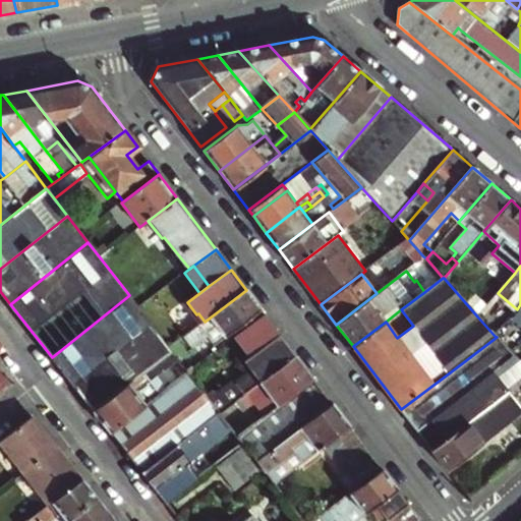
[(246,290),(205,322),(185,337),(193,348),(209,337),(213,342),(223,334),(226,337),(262,310),(246,290)]
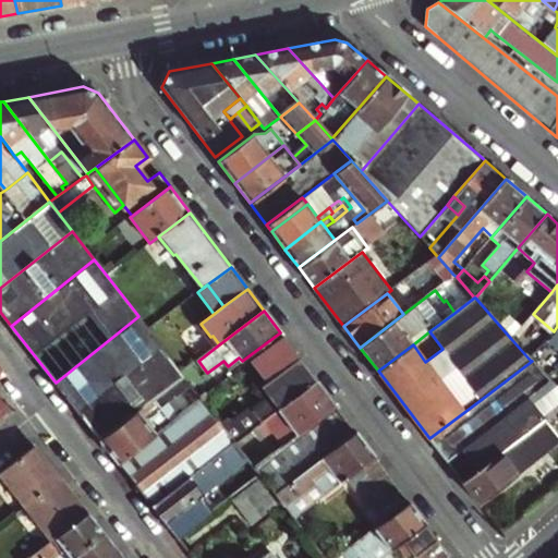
[(148,328),(138,316),(56,383),(77,411),(160,344),(148,328)]
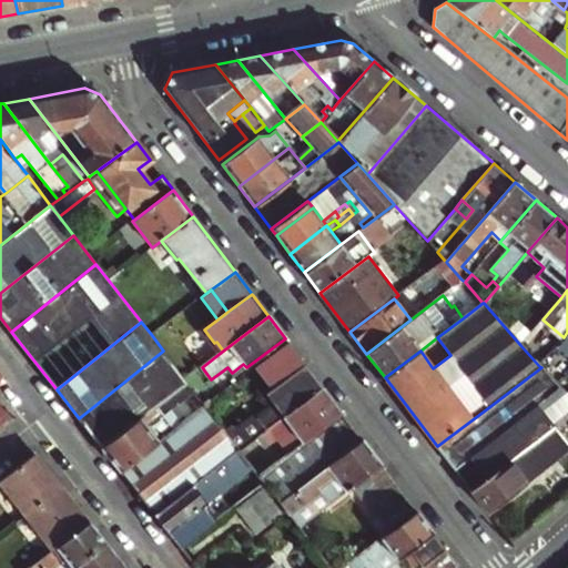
[(226,427),(223,429),(240,450),(322,387),(287,342),(262,362),(279,384),(265,394),(275,406),(267,407),(235,433),(233,430),(231,433),(226,427)]
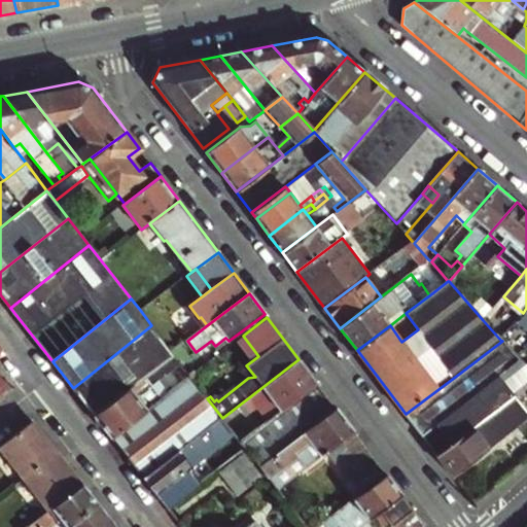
[(155,330),(151,325),(73,388),(95,416),(172,353),(155,330)]
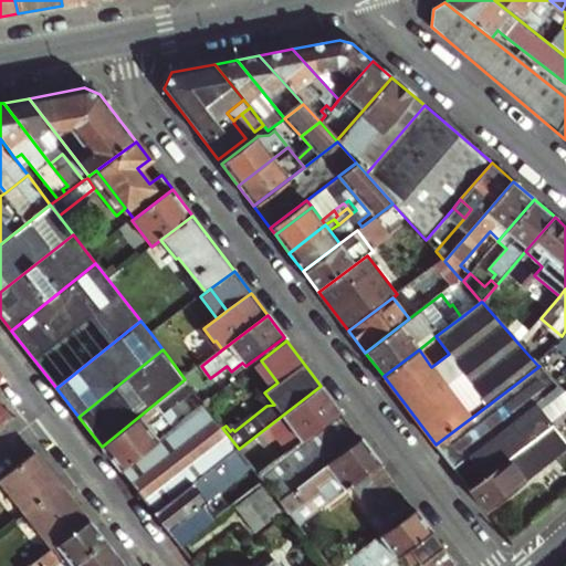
[(191,374),(174,350),(167,355),(185,379),(191,374)]
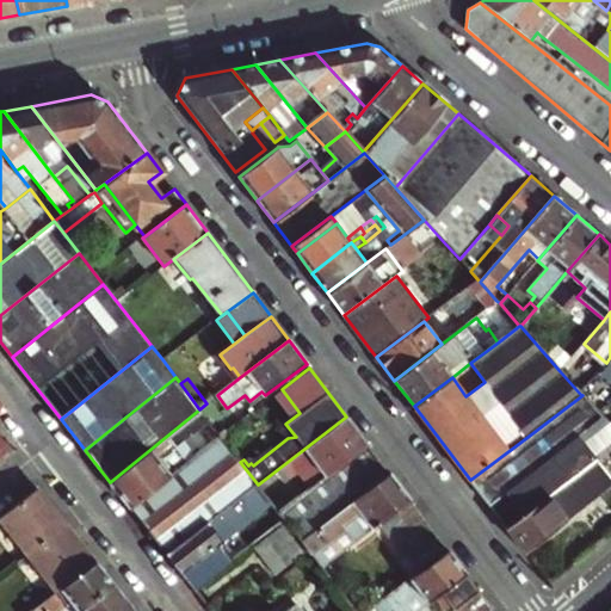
[(582,395),(528,437),(470,480),(489,505),(584,432),(603,418),(600,417),(582,395)]
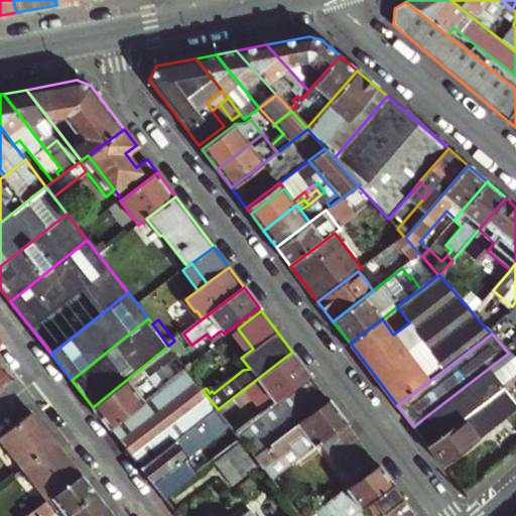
[(174,341),(168,346),(172,350),(177,346),(174,341)]
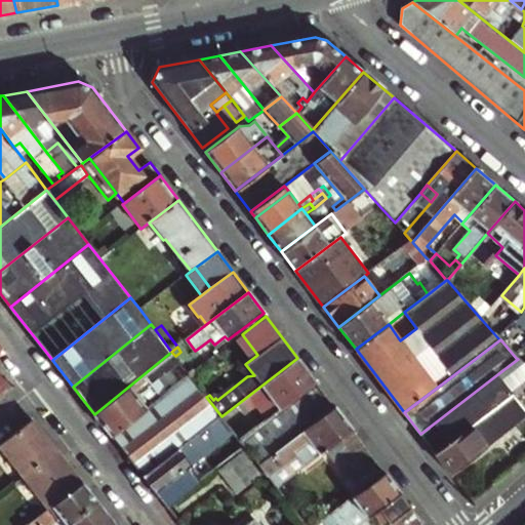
[(112,436),(163,397),(153,382),(179,362),(175,356),(171,352),(94,414),(112,436)]
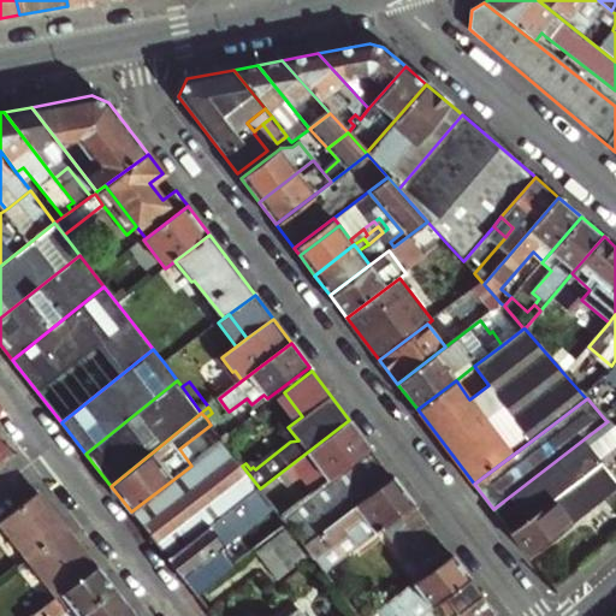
[(371,448),(349,420),(260,489),(273,505),(280,516),(294,507),(280,490),(315,463),(329,480),(371,448)]
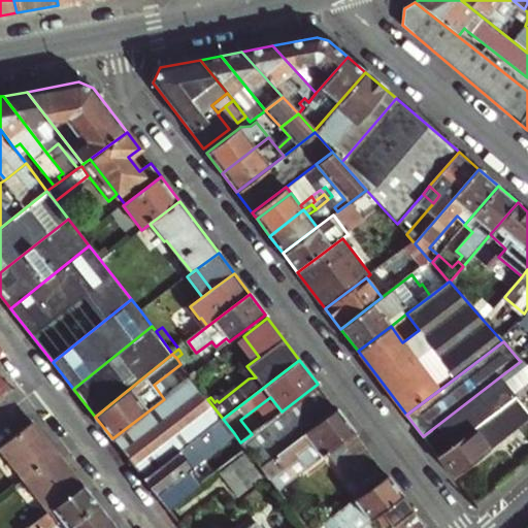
[(203,378),(198,371),(191,377),(196,384),(203,378)]
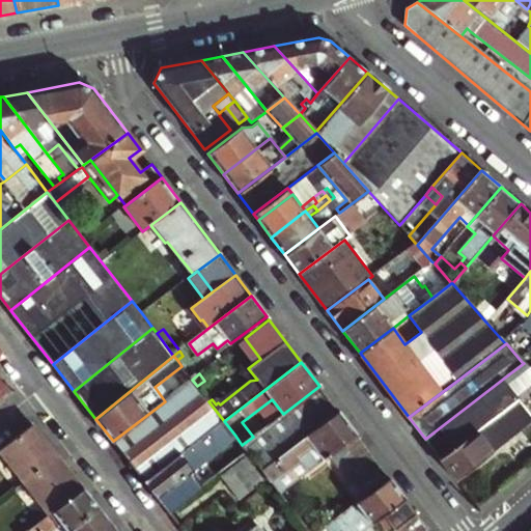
[(456,480),(530,422),(530,407),(507,375),(425,439),(456,480)]
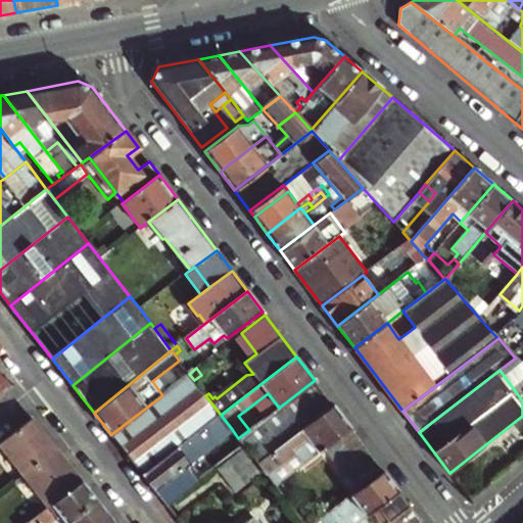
[(194,380),(189,374),(180,381),(162,395),(111,434),(143,474),(221,415),(205,395),(203,397),(191,382),(194,380)]
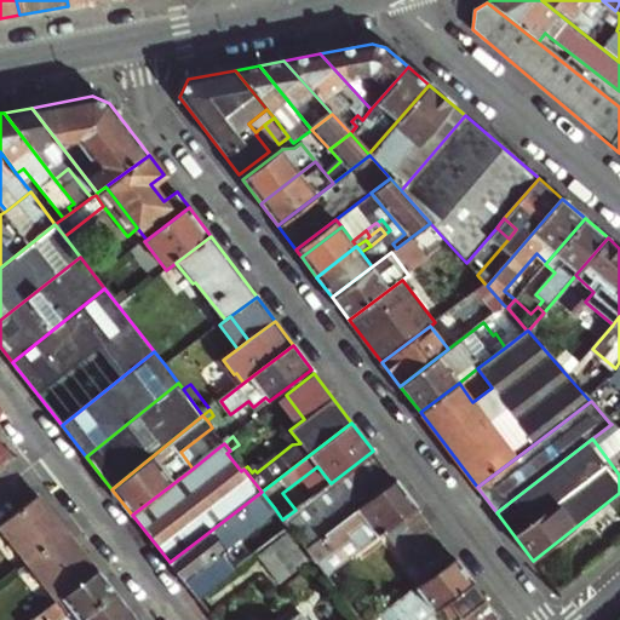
[(373,451),(331,483),(296,510),(282,520),(288,526),(305,549),(395,480),(373,451)]
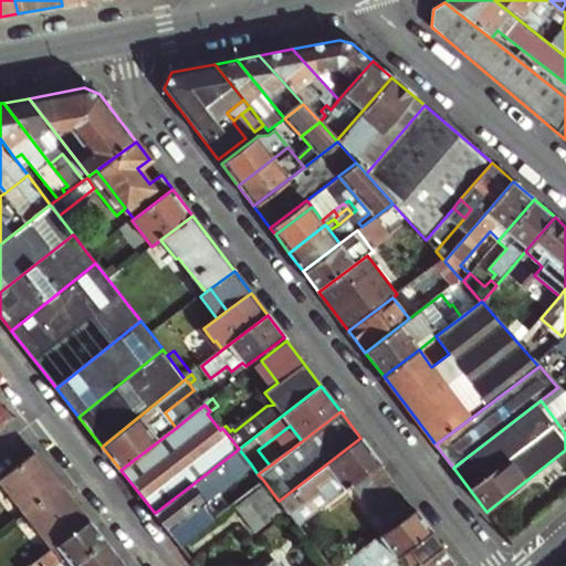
[(327,501),(350,484),(373,513),(401,492),(360,438),(279,501),(289,513),(290,515),(321,492),(327,501)]
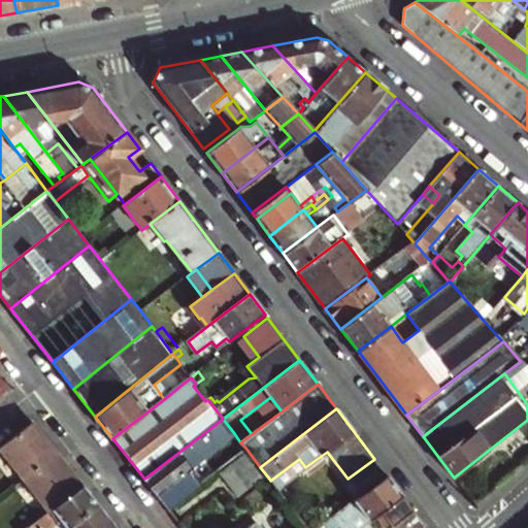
[(234,433),(223,419),(144,479),(168,508),(200,483),(190,469),(193,467),(192,466),(234,433)]
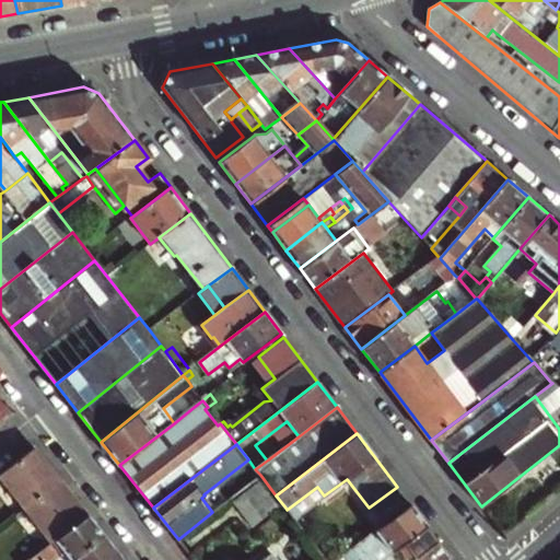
[(0,474),(0,476),(25,509),(61,481),(35,447),(0,474)]
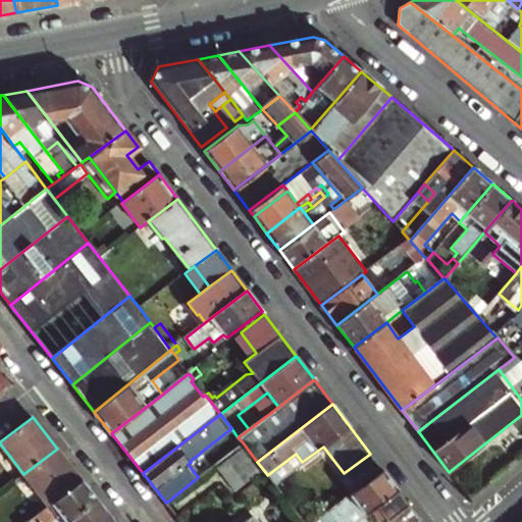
[(259,471),(240,445),(215,464),(235,489),(259,471)]
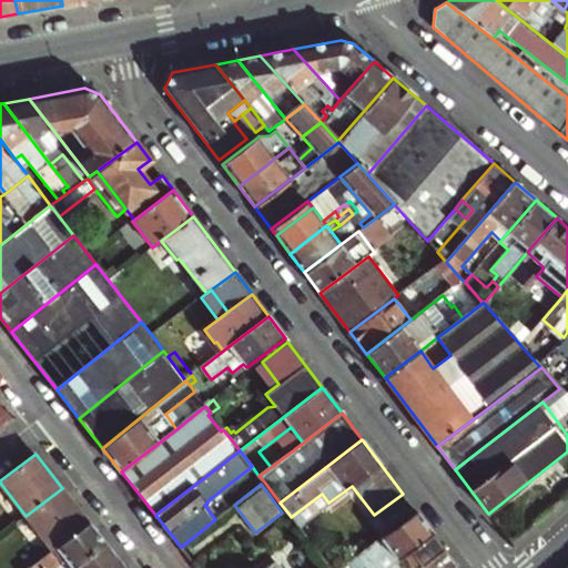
[(62,488),(26,516),(53,551),(90,523),(62,488)]
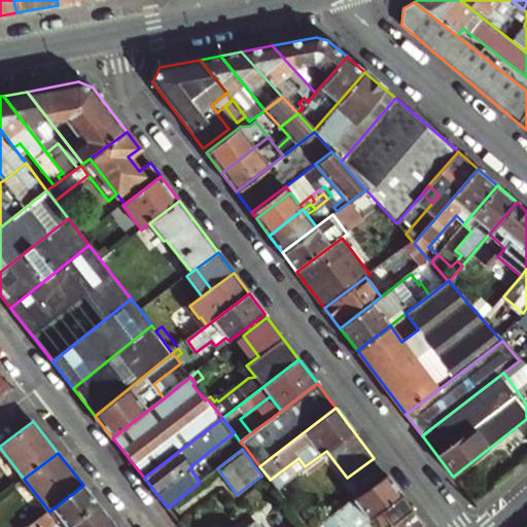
[(277,488),(305,466),(299,458),(270,480),(277,488)]
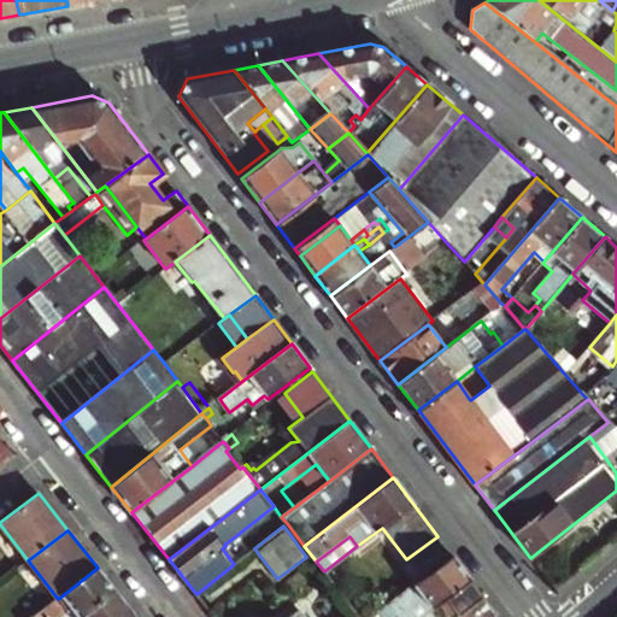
[(415,583),(452,554),(438,536),(406,559),(400,564),(415,583)]
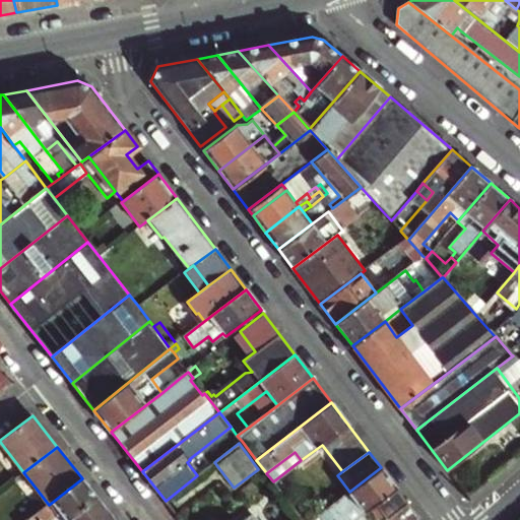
[(385,516),(387,519),(408,505),(381,467),(349,492),(311,519),(331,519),(336,517),(338,519),(355,519),(373,507),(381,518),(385,516)]
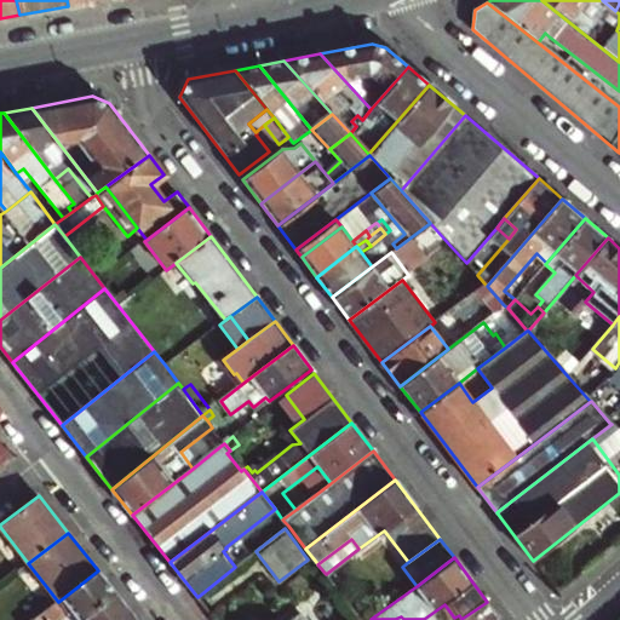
[(81,619),(115,593),(98,570),(58,602),(34,619),(81,619)]
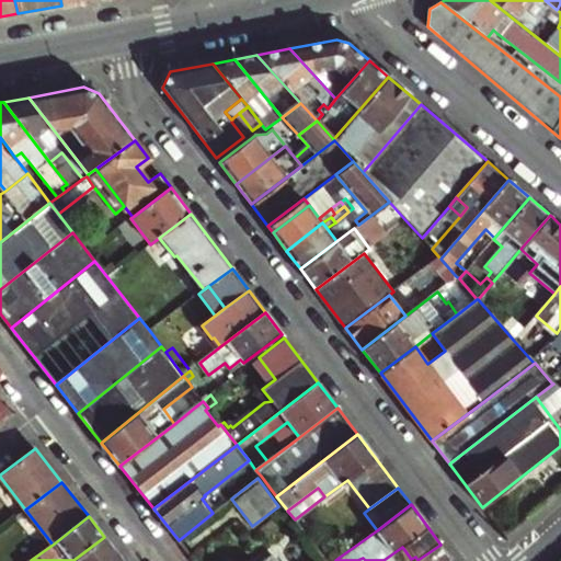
[(113,560),(119,556),(104,537),(73,560),(113,560)]
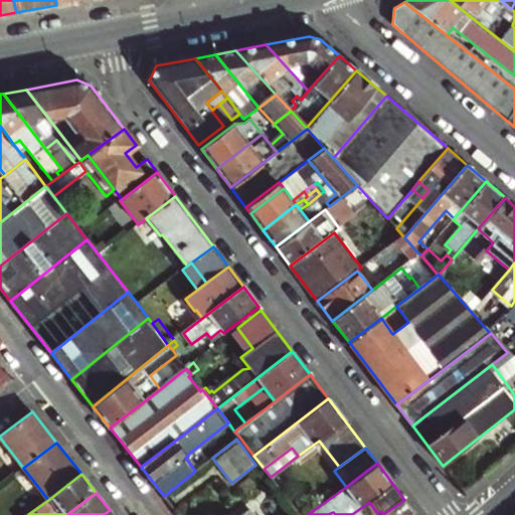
[(414,514),(414,513),(404,500),(383,514),(414,514)]
